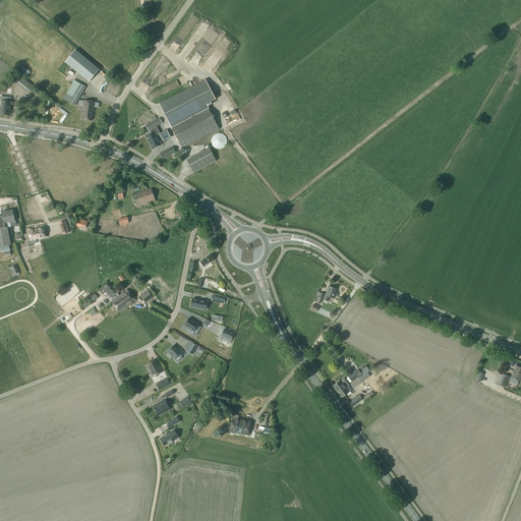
[(77,53),(67,65),(88,82),(98,70),(77,53)]
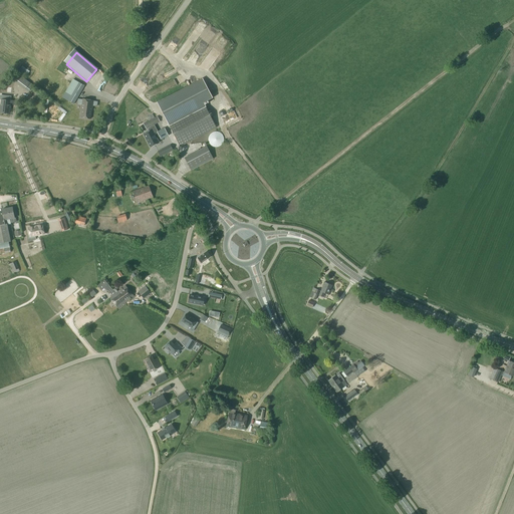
[(29,71),(25,68),(22,66),(18,71),(21,73),(25,76),(26,77),(30,71),(29,71)]
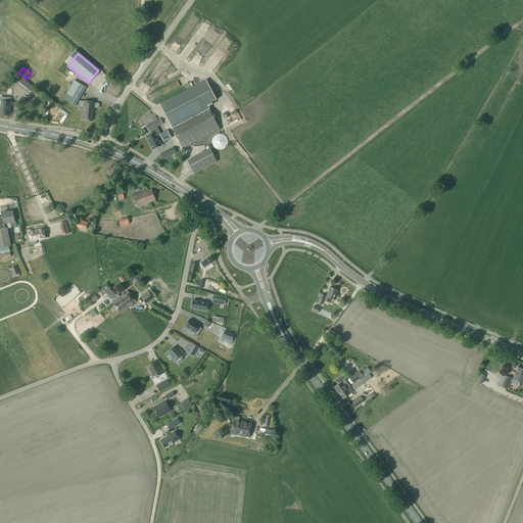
[(31,85),(19,77),(14,84),(26,92),(31,85)]
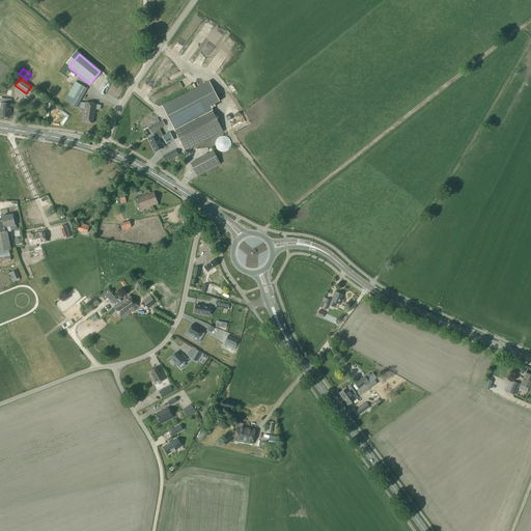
[(186,150),(208,139),(223,131),(217,119),(210,107),(214,105),(220,102),(210,81),(199,86),(195,88),(162,106),(172,126),(186,150)]
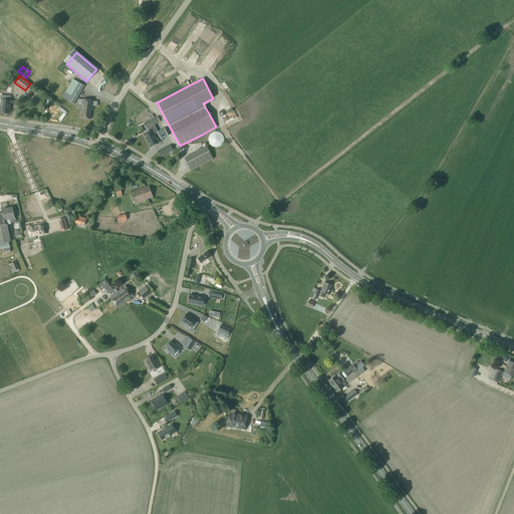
[(73,104),(75,100),(84,86),(79,83),(70,97),(68,101),(73,104)]
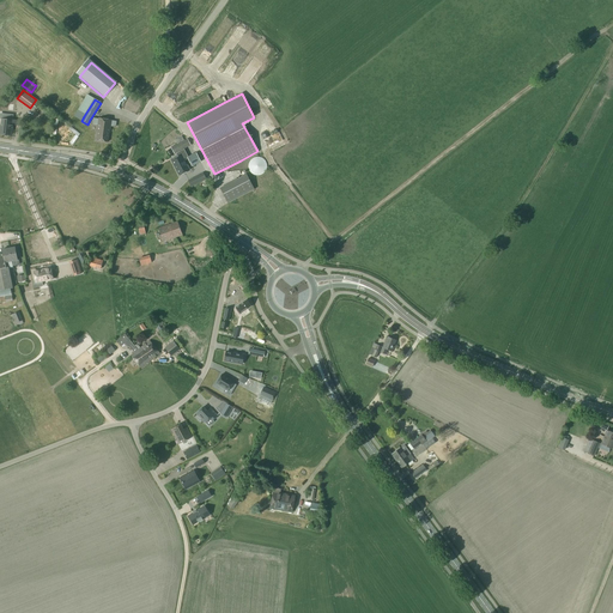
[(2,115),(1,120),(0,133),(11,135),(12,125),(16,125),(17,121),(13,121),(13,116),(2,115)]
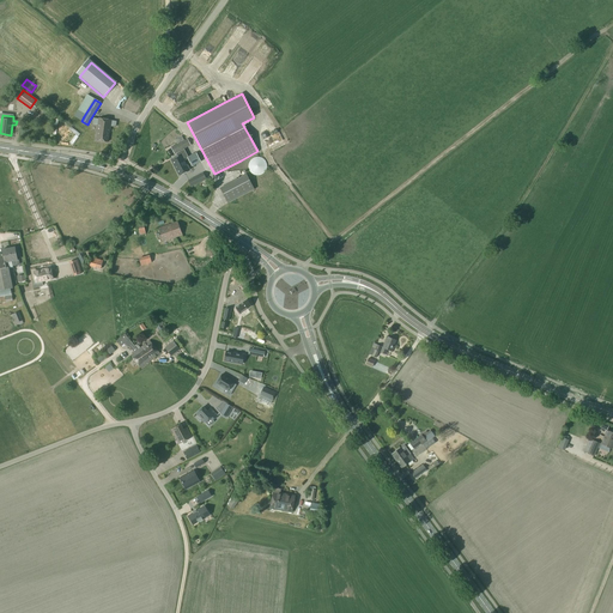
[(98,119),(97,131),(98,131),(96,140),(108,143),(109,132),(110,133),(111,121),(98,119)]
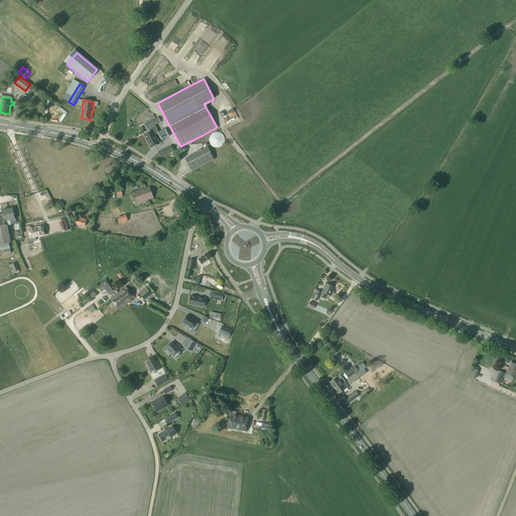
[(228,114),(233,110),(228,103),(223,107),(228,114)]
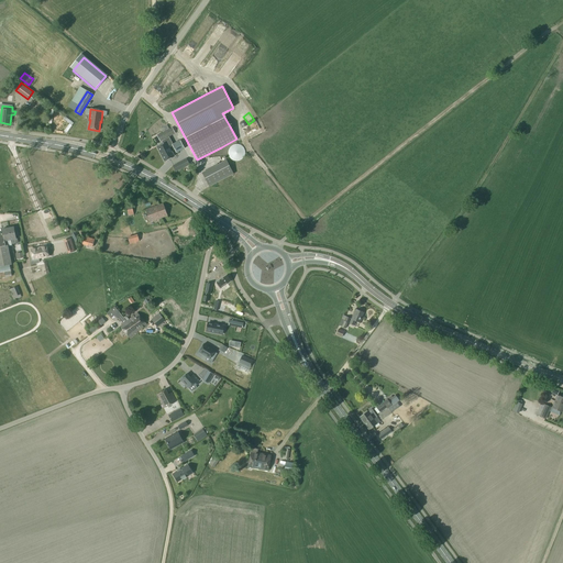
[(69,130),(76,121),(67,114),(65,117),(72,121),(66,128),(69,130)]
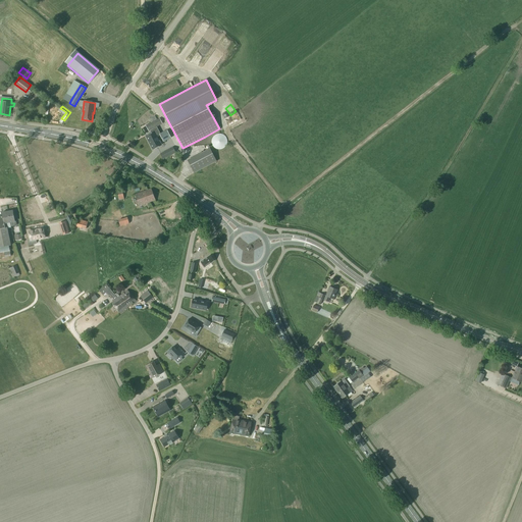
[(159,118),(145,125),(148,131),(162,123),(159,118)]
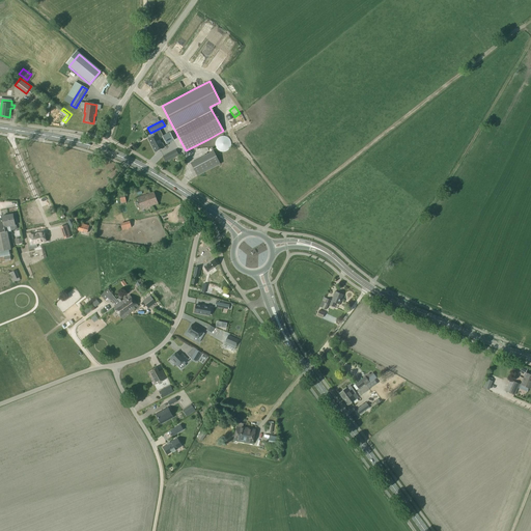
[(155,136),(148,139),(155,151),(164,147),(161,142),(165,140),(167,143),(173,140),(169,133),(163,136),(159,130),(152,133),(155,136)]
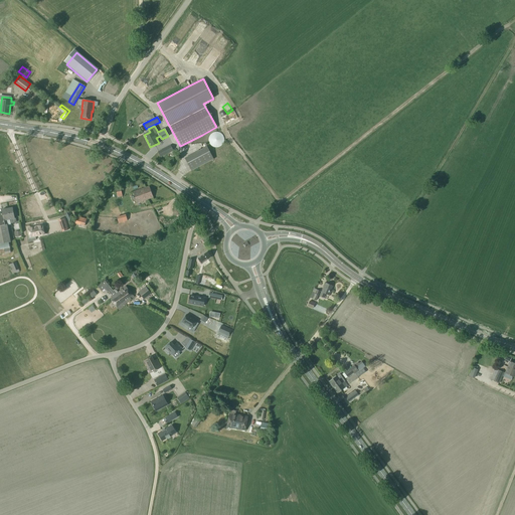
[(212,130),(209,137),(220,141),(223,134),(212,130)]
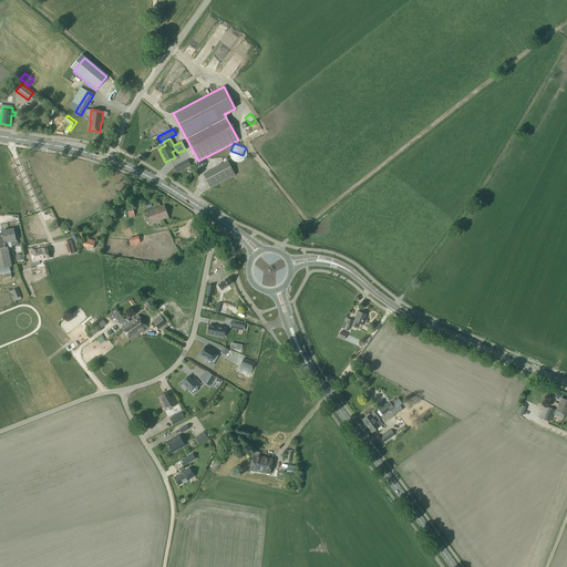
[(174,167),(177,173),(191,166),(188,161),(174,167)]
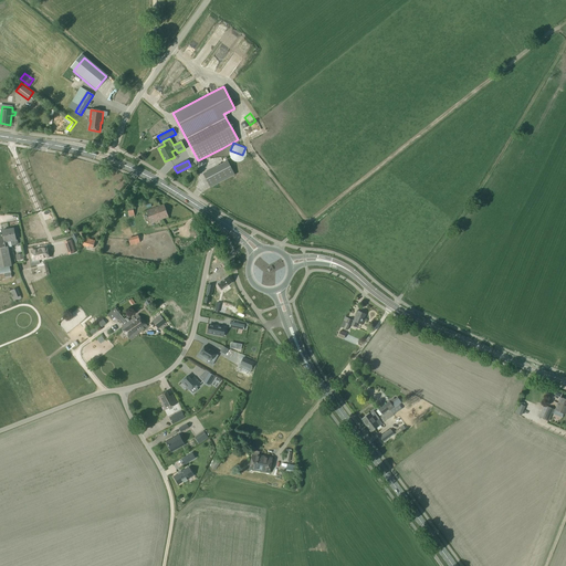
[(228,161),(202,174),(210,188),(234,175),(228,161)]
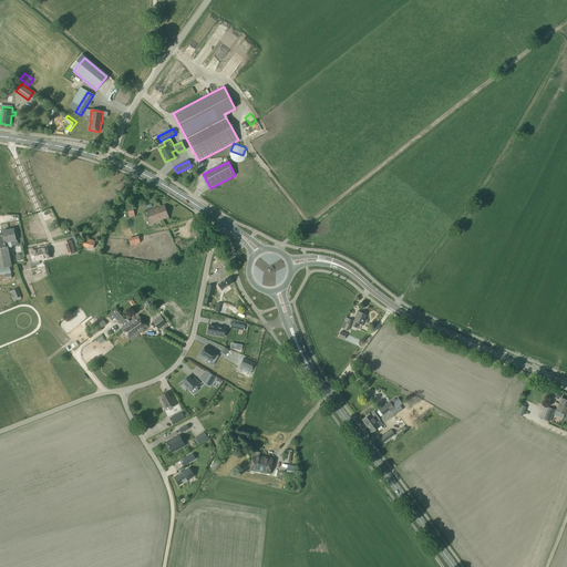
[(146,212),(151,224),(167,217),(164,206),(146,212)]
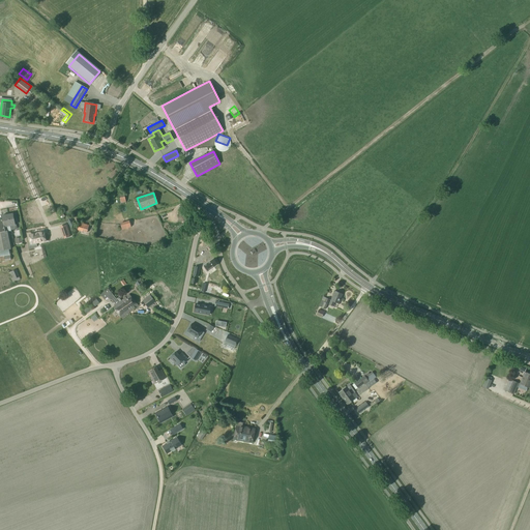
[(10,226),(10,230),(17,229),(16,225),(15,225),(15,222),(12,214),(7,215),(10,226)]
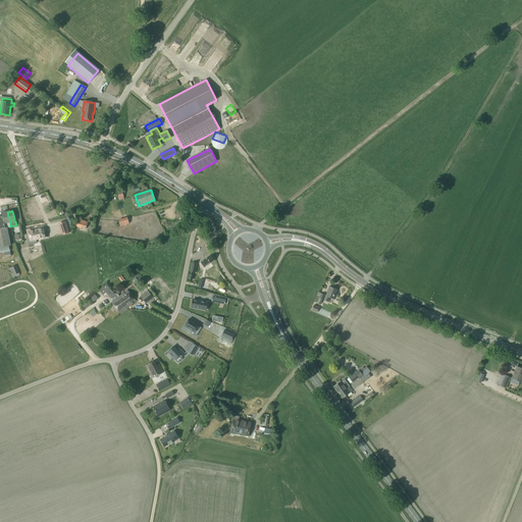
[(2,213),(2,216),(0,216),(0,228),(5,228),(4,223),(10,222),(7,212),(2,213)]
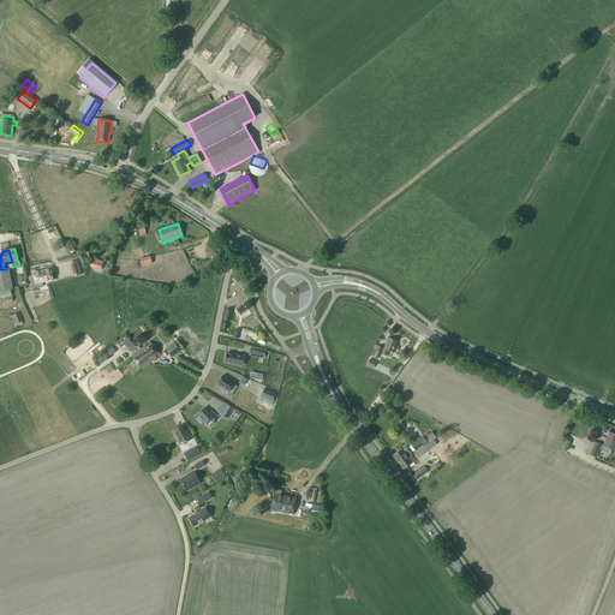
[(101,270),(103,262),(95,260),(95,262),(91,261),(89,267),(101,270)]
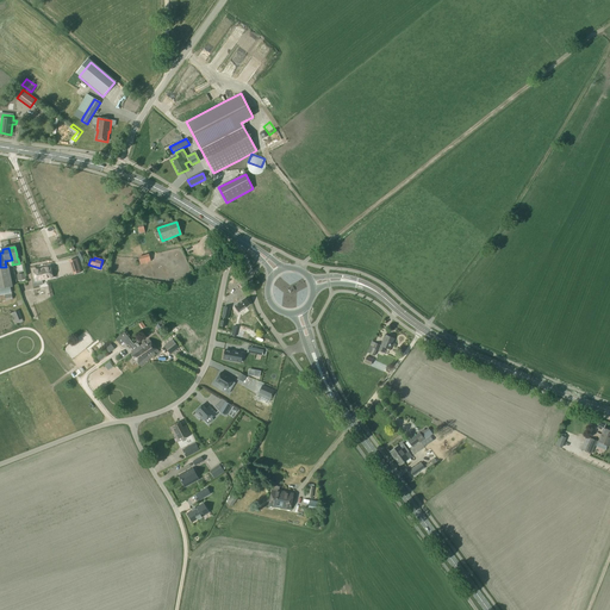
[(12,284),(8,267),(8,266),(6,267),(0,267),(0,288),(11,287),(12,287),(12,284)]
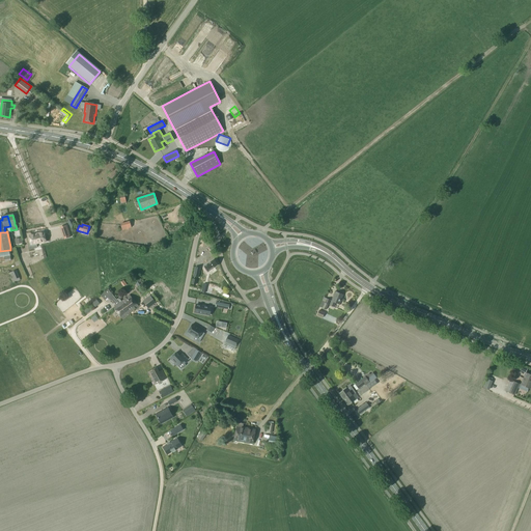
[(34,235),(30,236),(31,244),(36,243),(36,244),(37,244),(39,243),(40,243),(40,242),(45,242),(44,233),(38,234),(38,233),(37,233),(35,234),(34,234),(34,235)]
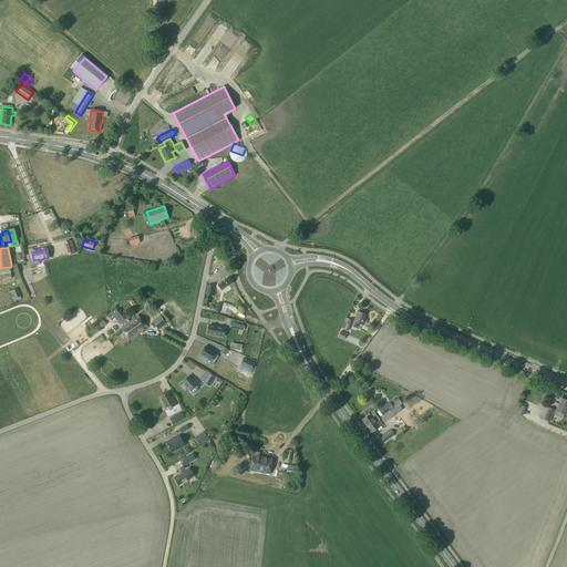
[(229,277),(222,281),(218,285),(222,290),(233,281),(229,277)]
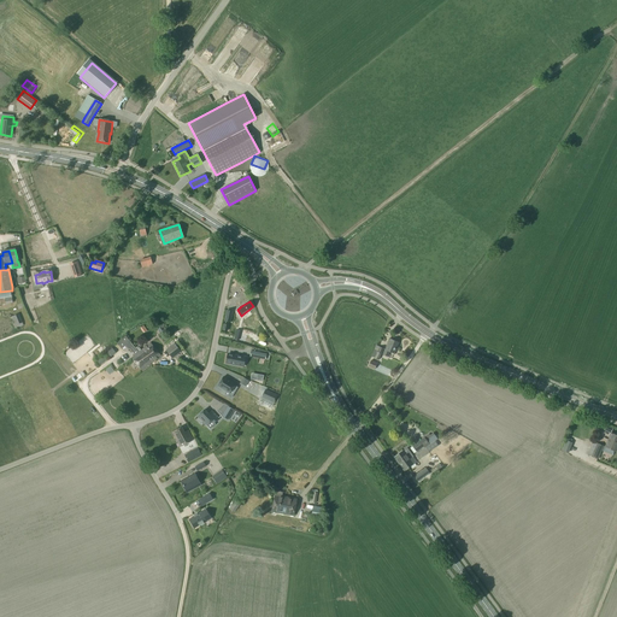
[(23,325),(18,315),(10,317),(15,329),(23,325)]
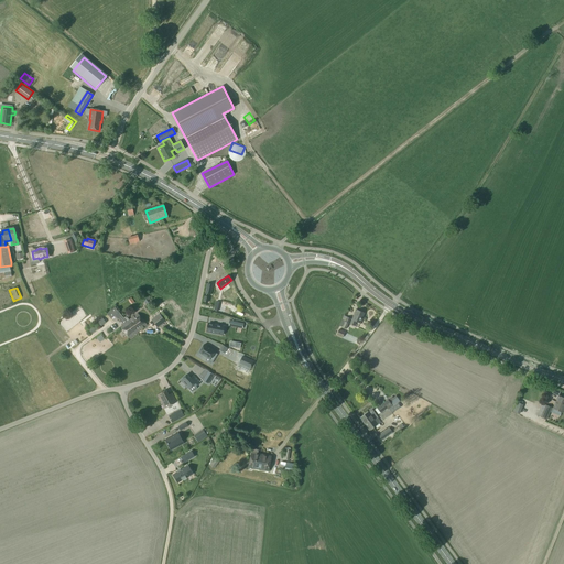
[(119,313),(115,307),(107,313),(111,318),(115,315),(119,320),(119,318),(125,324),(120,327),(130,339),(138,333),(137,329),(138,328),(134,324),(132,326),(130,324),(129,324),(128,322),(125,318),(123,318),(119,313)]
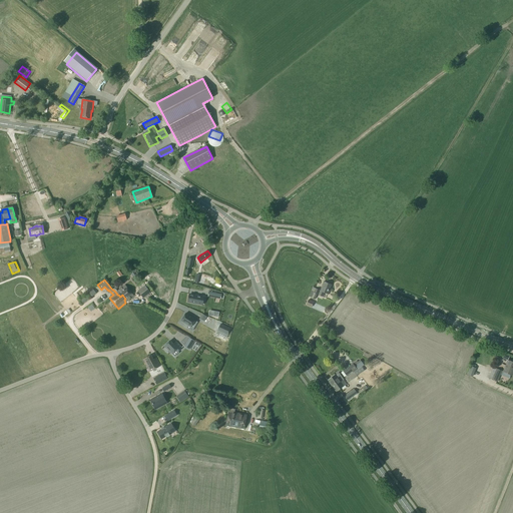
[(319,295),(323,297),(324,293),(328,295),(330,290),(330,289),(332,286),(325,283),(324,282),(322,285),(323,285),(323,286),(319,295)]
